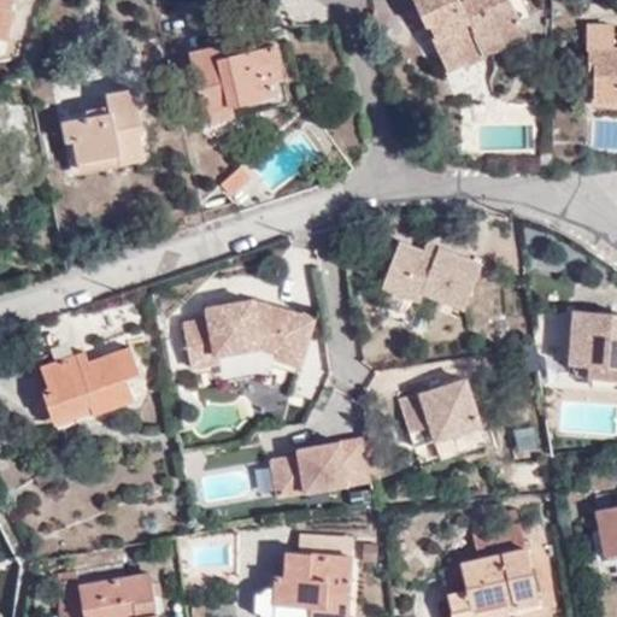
[(11,0),(0,0),(0,40),(1,41),(11,0)]
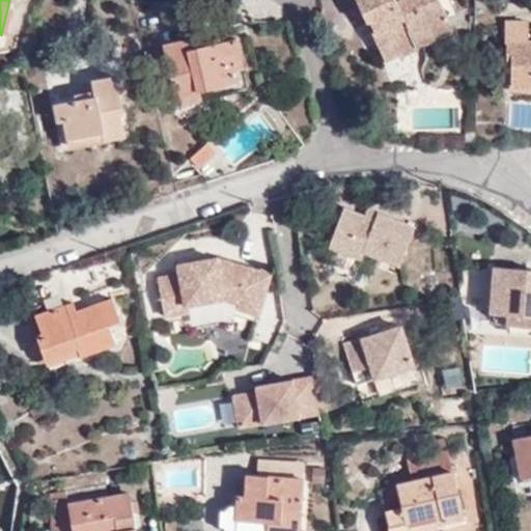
[(438,0),(352,0),(383,58),(413,43),(409,32),(445,14),(438,0)]
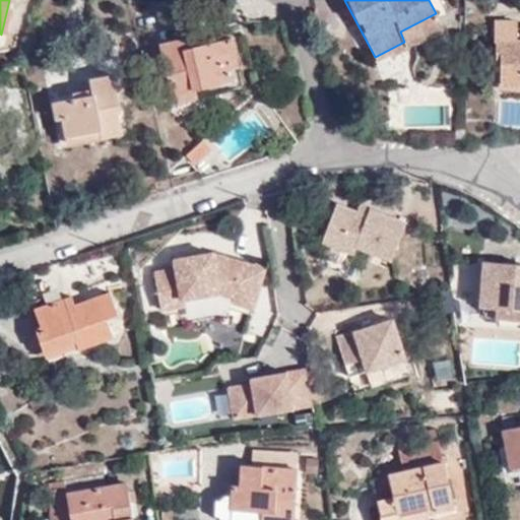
[(516,28),(495,28),(494,67),(502,67),(502,84),(519,84),(519,46),(517,47),(516,28)]
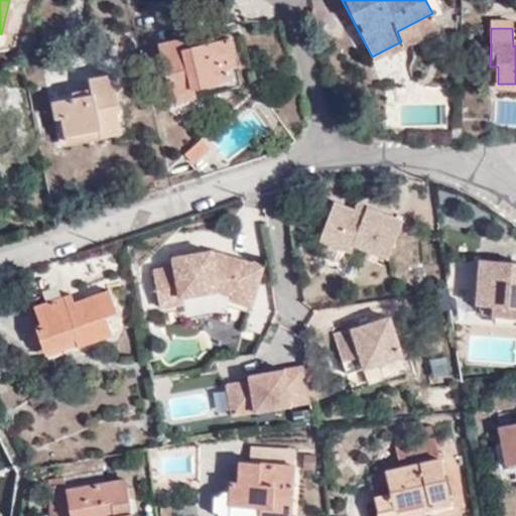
[(181,44),(178,35),(157,40),(169,96),(190,93),(187,83),(226,78),(222,60),(236,58),(231,35),(211,39),(213,44),(199,46),(198,42),(181,44)]
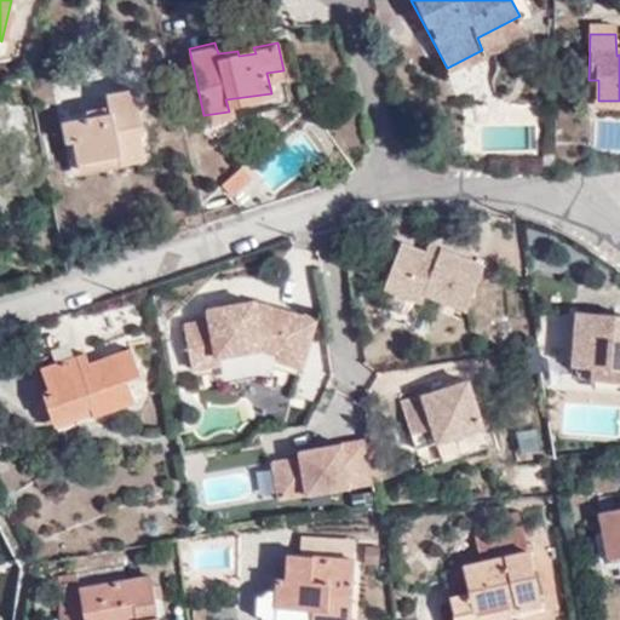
[(141,130),(131,86),(104,89),(105,101),(90,102),(90,114),(57,121),(59,141),(69,141),(72,159),(118,151),(119,160),(142,158),(137,131),(141,130)]
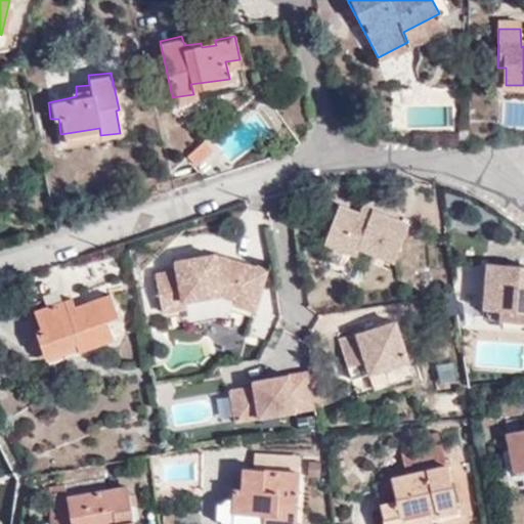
[(205,155),(195,145),(179,161),(188,170),(205,155)]
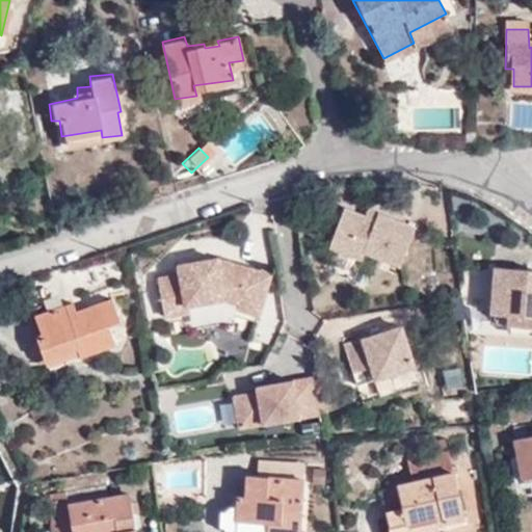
[(375,210),(373,217),(363,214),(341,207),(328,246),(362,256),(364,248),(400,261),(413,221),(375,210)]
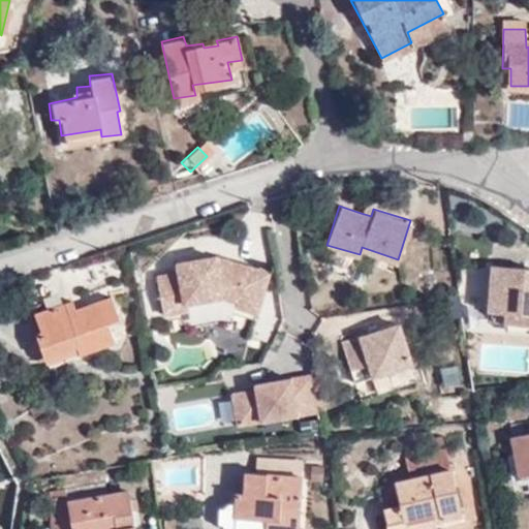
[(371,216),(373,209),(363,206),(361,213),(371,216)]
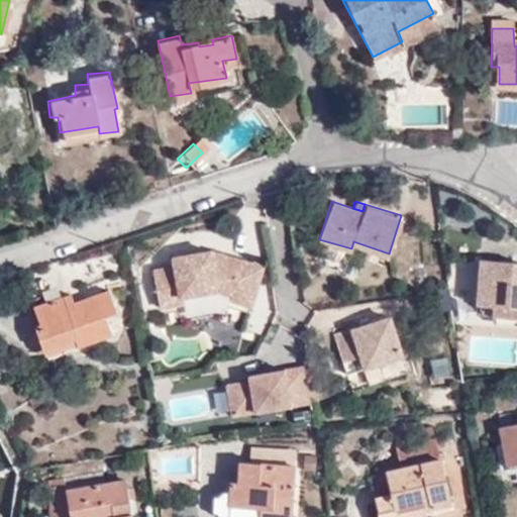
[(344,271),(351,248),(319,239),(312,261),(344,271)]
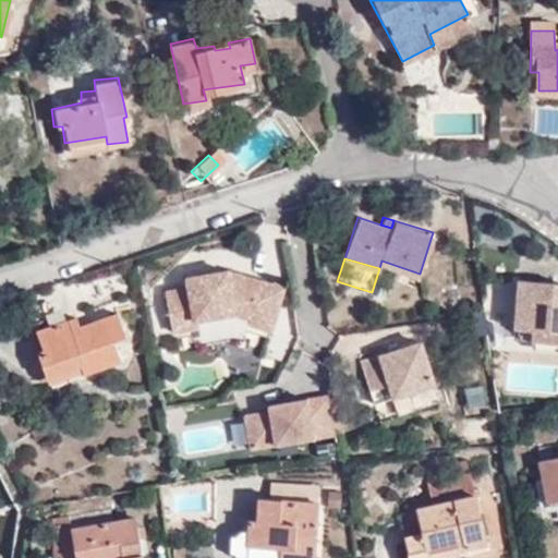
[(225,268),(184,275),(186,286),(164,290),(170,329),(195,324),(194,316),(232,310),(247,314),(246,319),(269,327),(281,284),(241,273),(239,278),(226,275),(225,268)]
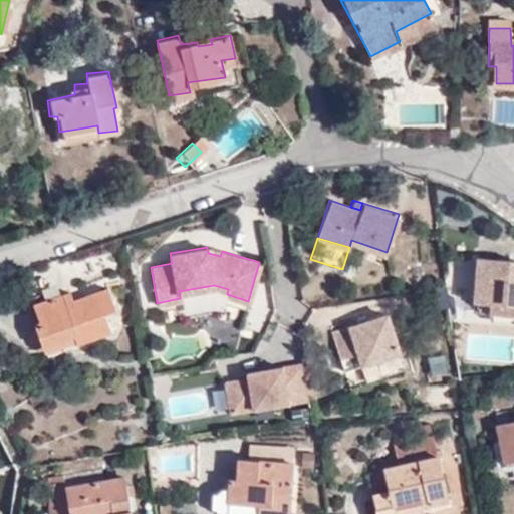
[(222,251),(207,247),(208,253),(220,256),(222,251)]
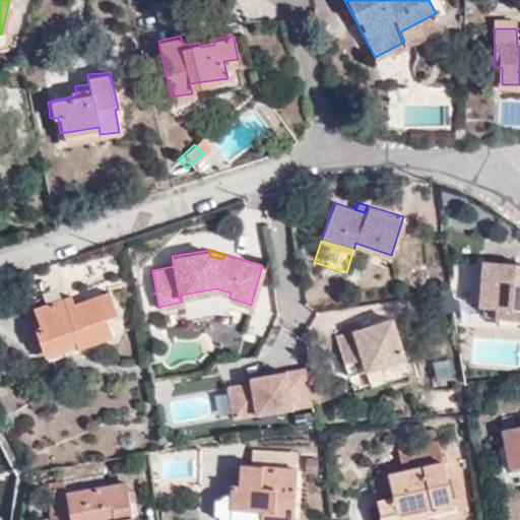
[(519,263),(481,261),(478,306),(519,308),(519,263)]
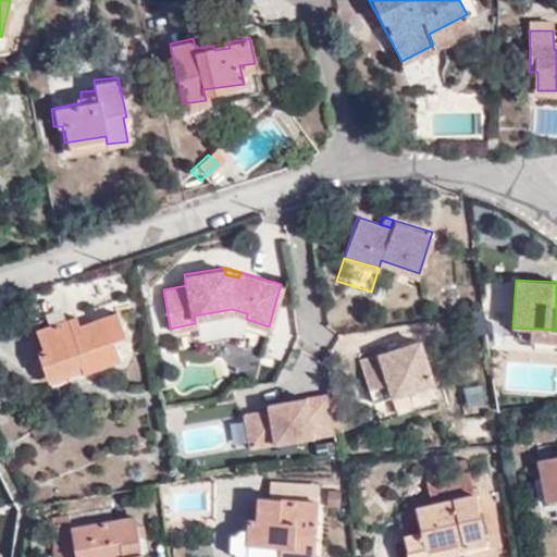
[(29,356),(34,368),(116,354),(112,344),(123,341),(113,312),(77,325),(75,322),(32,334),(38,354),(29,356)]
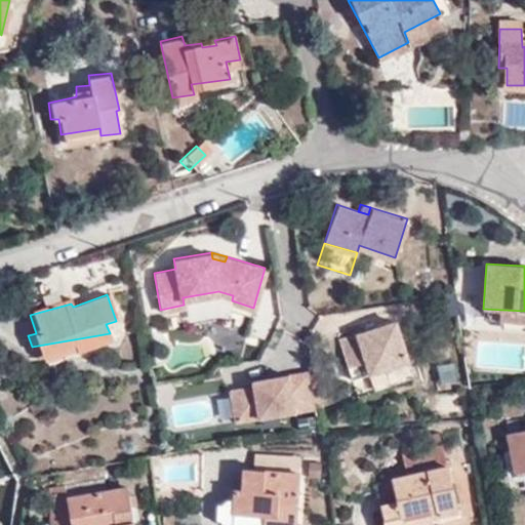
[(366,360),(370,372),(408,360),(397,321),(339,339),(348,365),(366,360)]
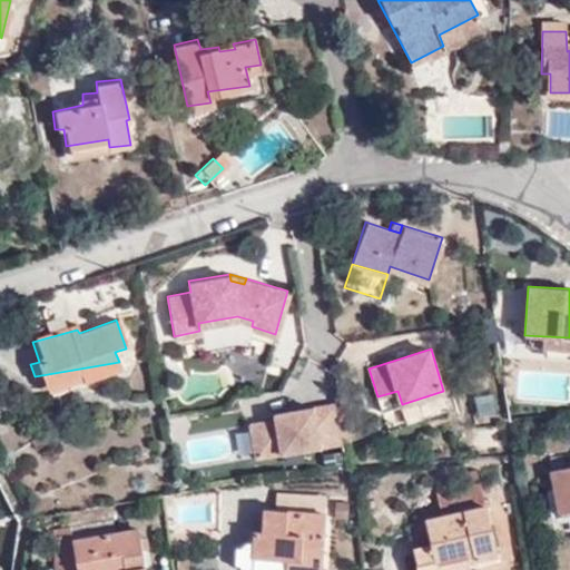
[(119,362),(35,376),(40,394),(105,374),(121,369),(119,362)]
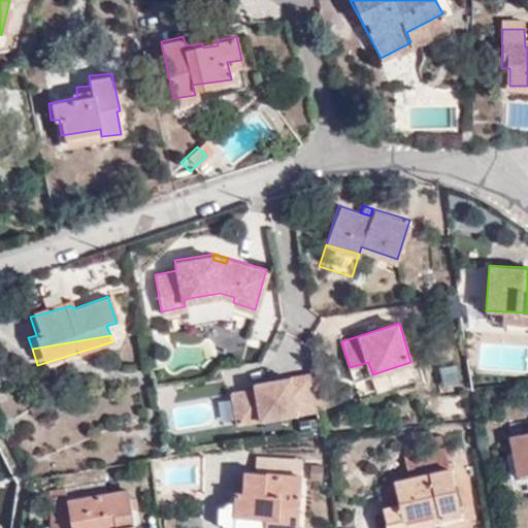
[(350,367),(354,381),(372,374),(368,362),(350,367)]
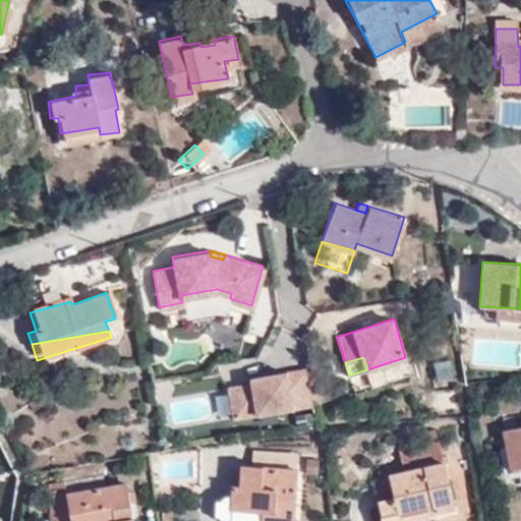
[(231,411),(311,401),(307,370),(306,364),(259,371),(261,377),(251,378),(228,381),(231,411)]
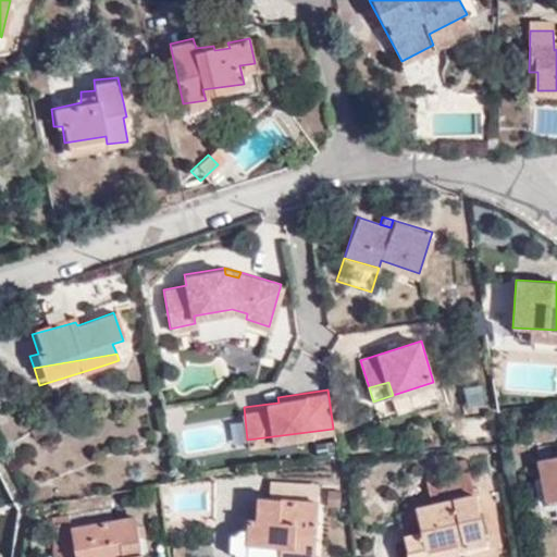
[(556,455),(531,459),(540,498),(556,494),(556,455)]
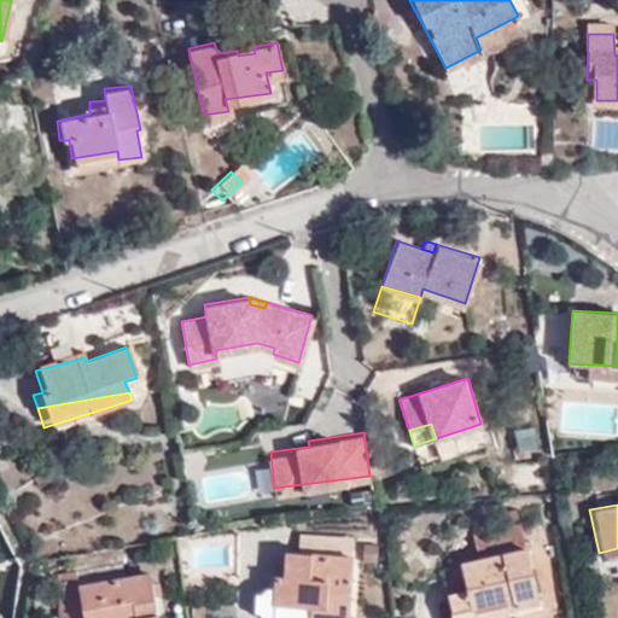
[(523,526),(472,540),(477,560),(459,565),(466,595),(449,599),(454,617),(482,617),(482,610),(506,604),(508,610),(540,602),(523,526)]
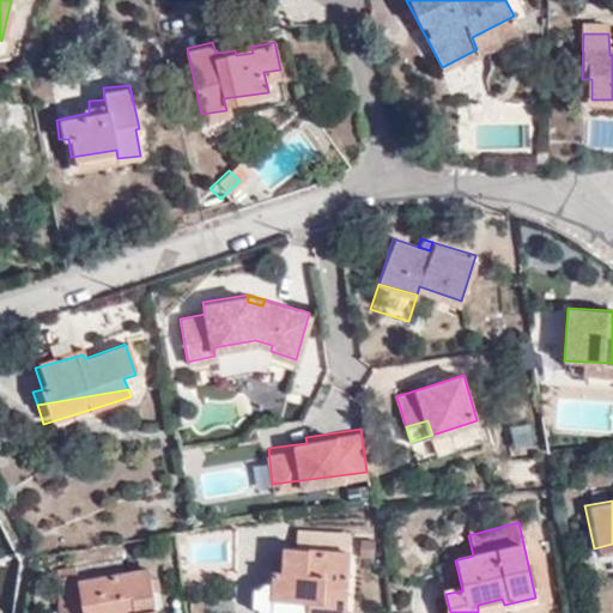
[(345,612),(349,548),(280,545),(281,570),(272,570),(272,598),(323,599),(323,612),(345,612)]
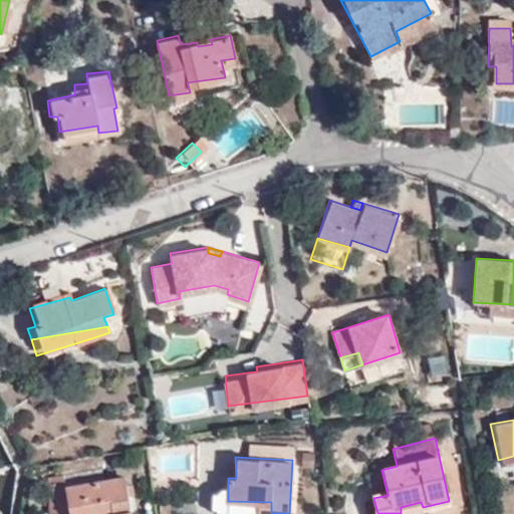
[(56,478),(64,513),(125,513),(118,480),(93,485),(90,472),(56,478)]
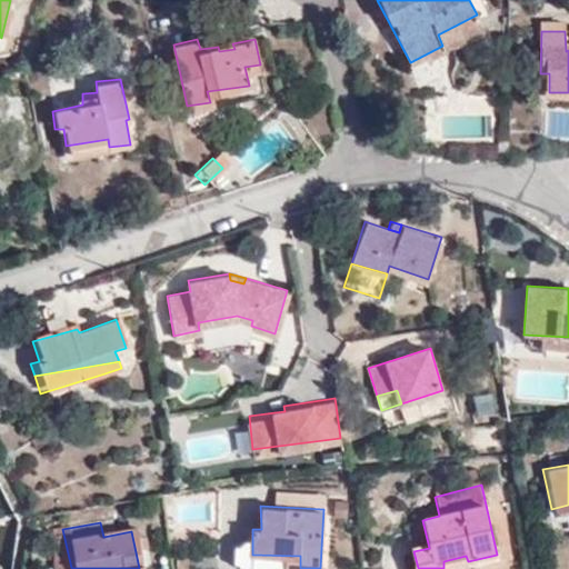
[(48,568),(71,568),(62,529),(42,533),(48,568)]
